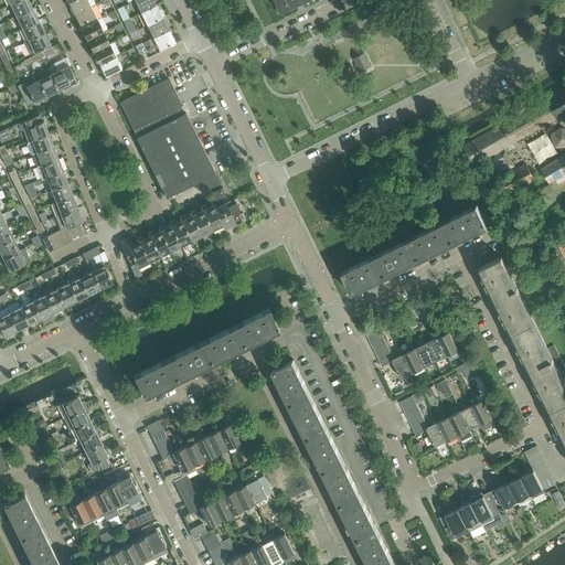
[(32,9),(28,0),(19,0),(10,4),(16,17),(32,9)]
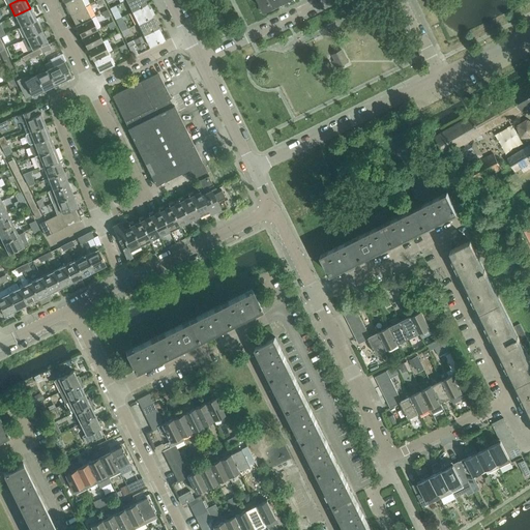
[(85,6),(82,0),(67,0),(64,2),(69,13),(85,6)]
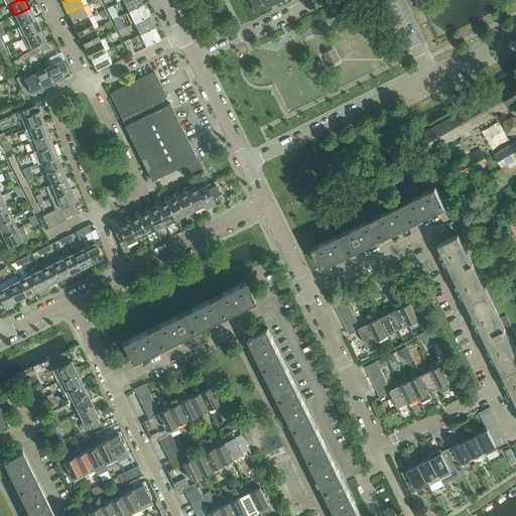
[(143,5),(140,0),(123,0),(128,12),(143,5)]
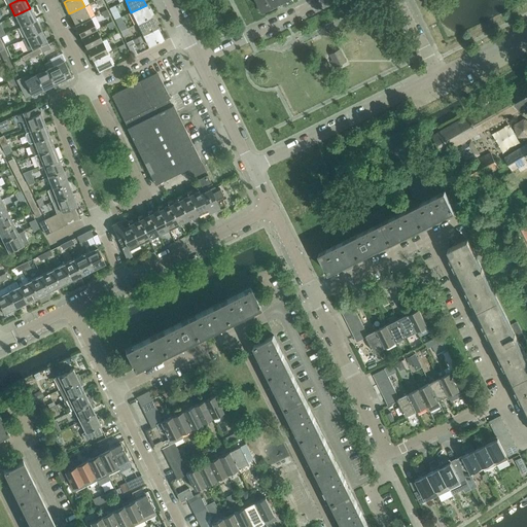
[(284,0),(257,0),(264,10),(284,0)]
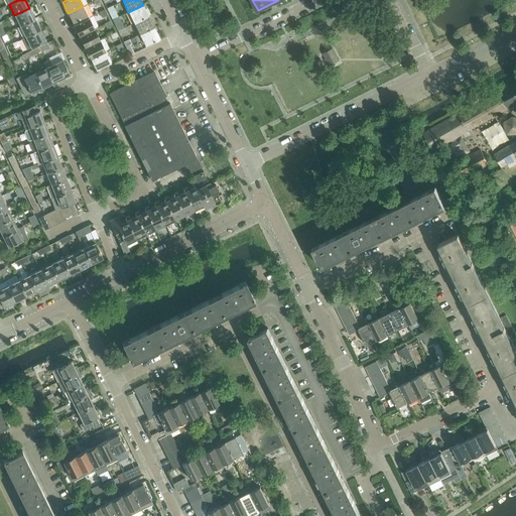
[(149,16),(143,5),(128,12),(134,23),(149,16)]
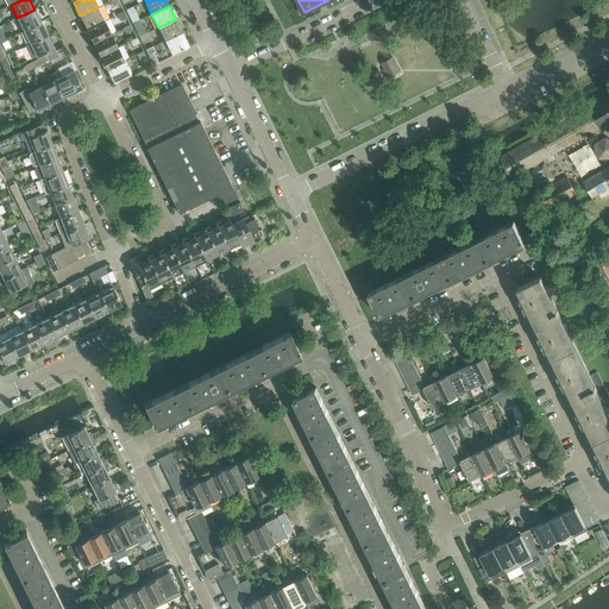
[(105,20),(98,7),(80,16),(87,29),(105,20)]
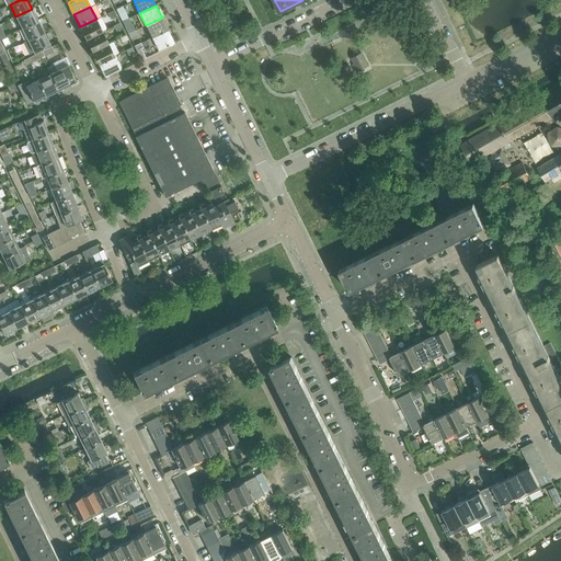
[(38,21),(32,9),(15,16),(22,29),(38,21)]
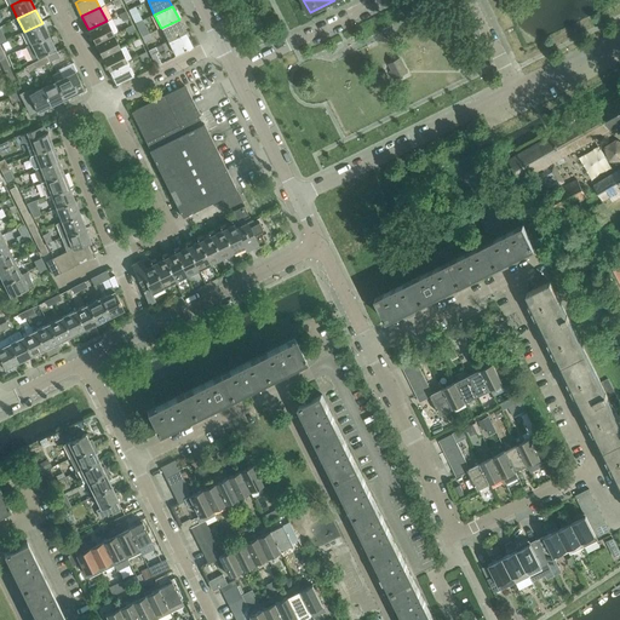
[(185,33),(184,29),(187,28),(183,21),(181,22),(179,19),(161,28),(168,41),(185,33)]
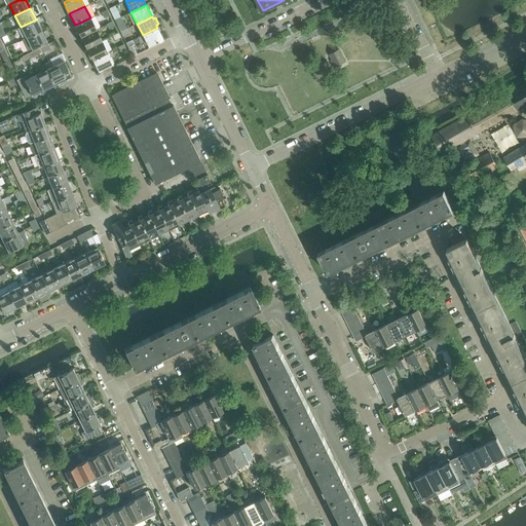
[(96,29),(90,17),(75,25),(80,36),(96,29)]
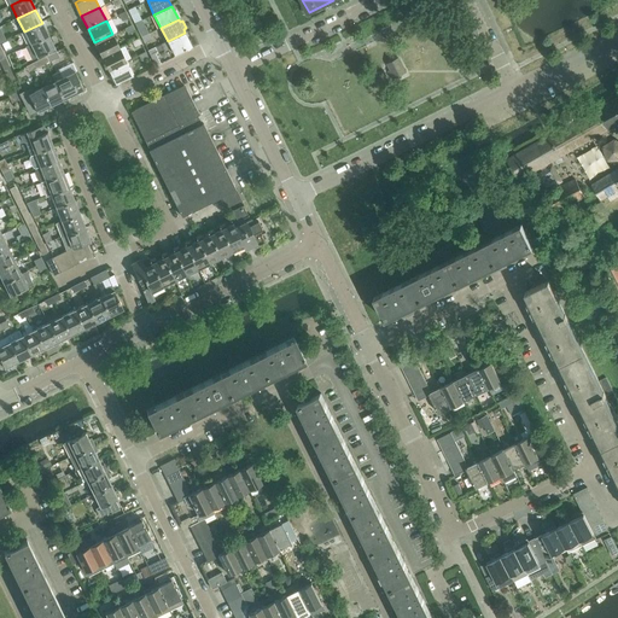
[(48,36),(42,23),(24,31),(30,45),(48,36)]
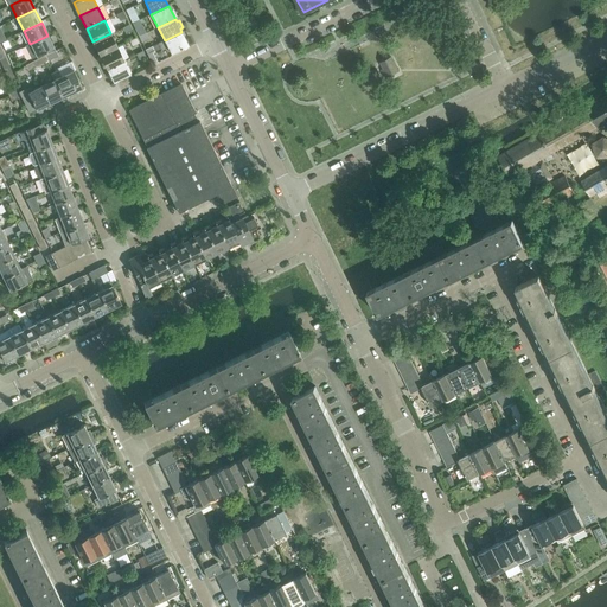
[(187,43),(181,32),(165,40),(159,43),(161,49),(167,46),(170,52),(187,43)]
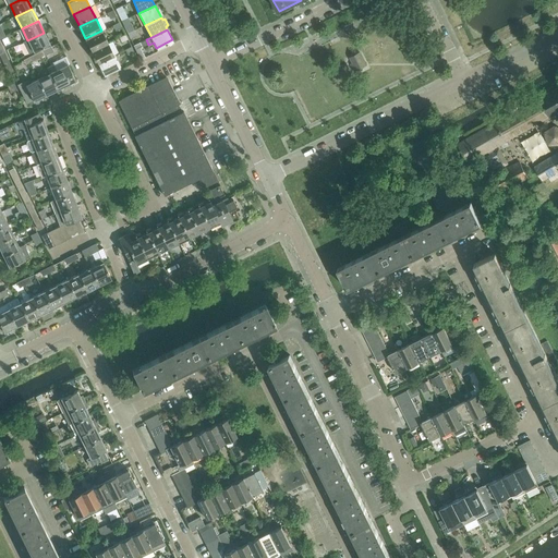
[(107,43),(101,31),(85,38),(92,50),(107,43)]
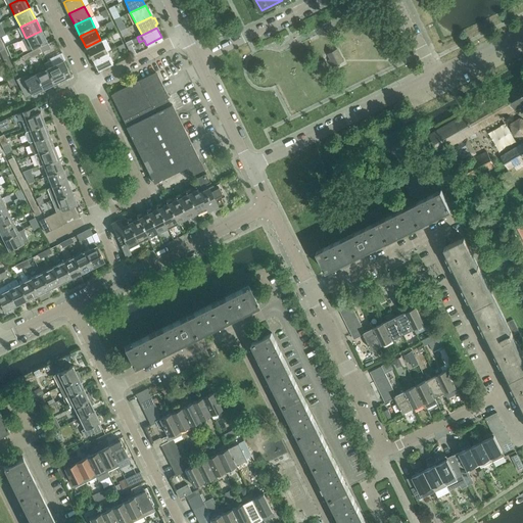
[(21,40),(27,51),(32,49),(47,42),(41,31),(26,38),(21,40)]
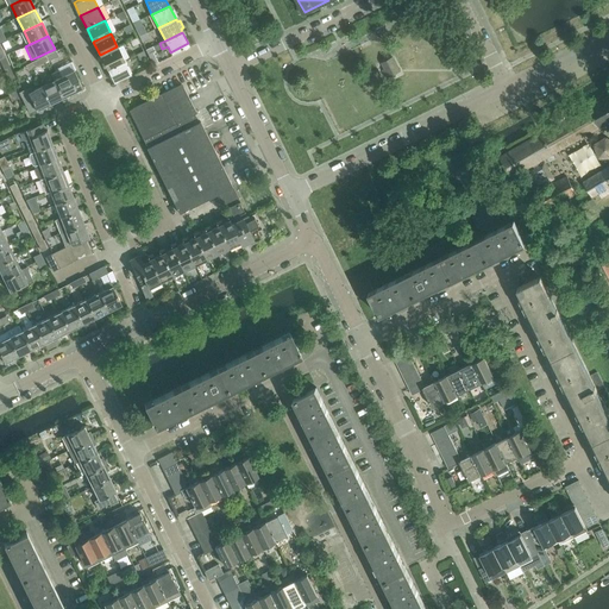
[(124,60),(117,46),(100,55),(106,68),(124,60)]
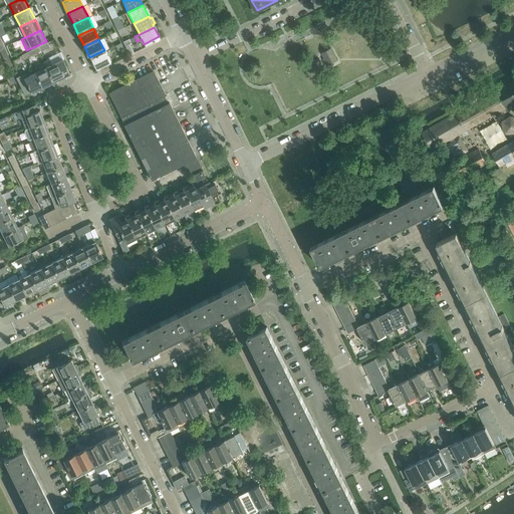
[(133,51),(130,44),(132,44),(129,39),(123,42),(129,53),(133,51)]
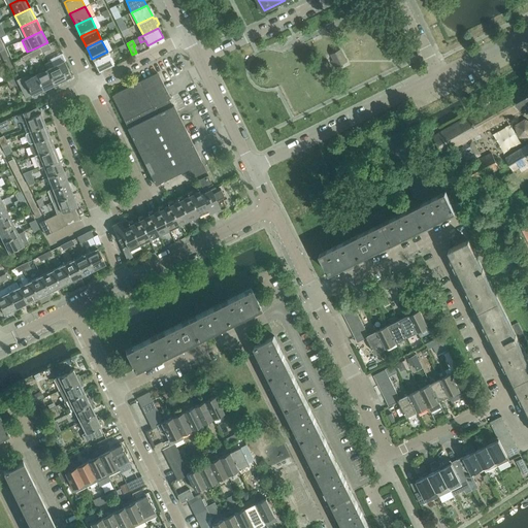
[(48,44),(40,48),(42,53),(51,48),(48,44)]
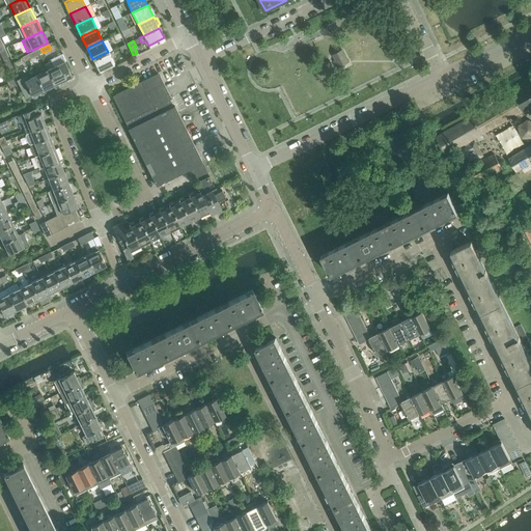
[(351,62),(344,49),(334,53),(340,67),(351,62)]
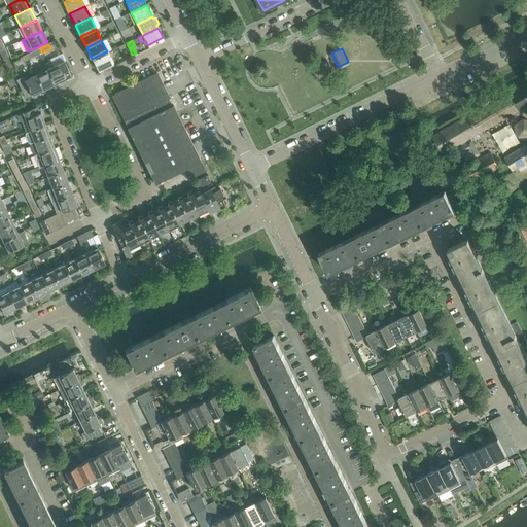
[(112,63),(107,51),(92,59),(98,70),(112,63)]
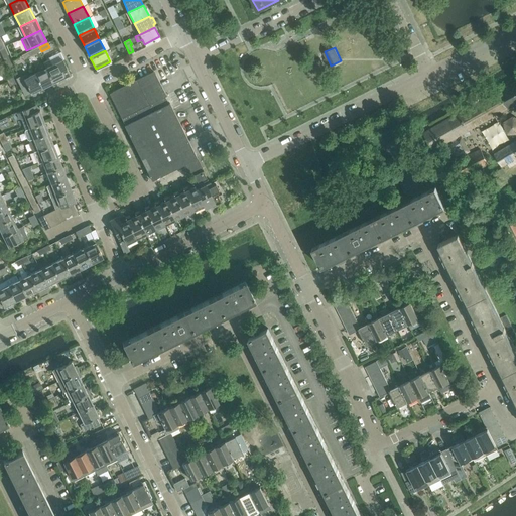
[(65,78),(59,70),(62,68),(59,63),(57,65),(56,62),(52,65),(49,59),(43,62),(45,68),(53,83),(65,78)]
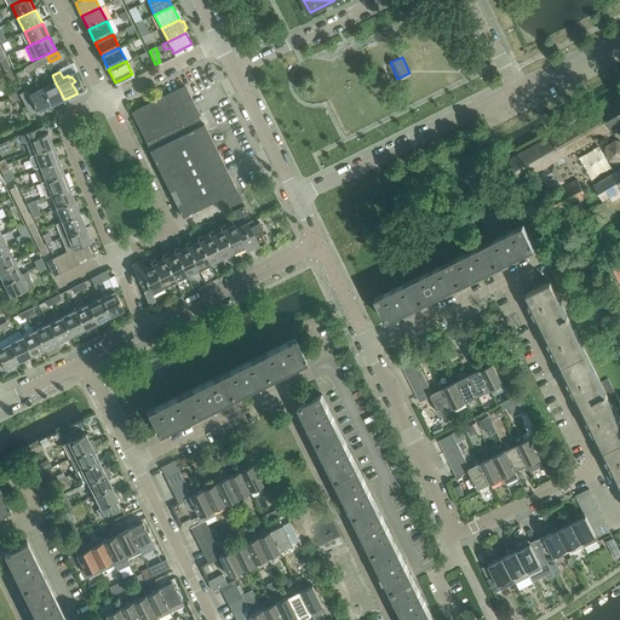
[(64,99),(55,81),(41,89),(51,107),(64,99)]
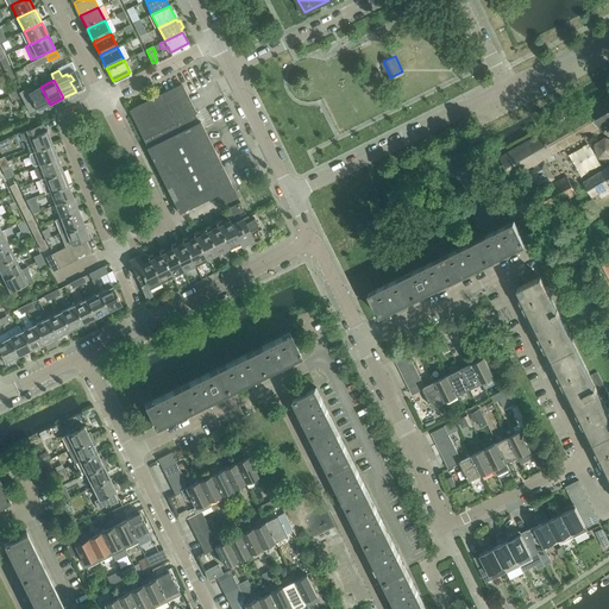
[(232,187),(187,94),(182,83),(168,90),(135,107),(130,110),(148,148),(146,148),(179,213),(215,194),(232,187)]
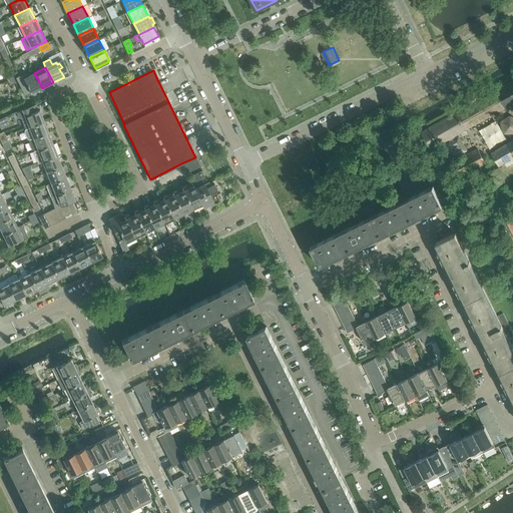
[(42,88),(34,73),(27,76),(26,73),(25,74),(26,74),(17,79),(17,78),(16,78),(25,95),(25,94),(30,92),(30,93),(42,88)]
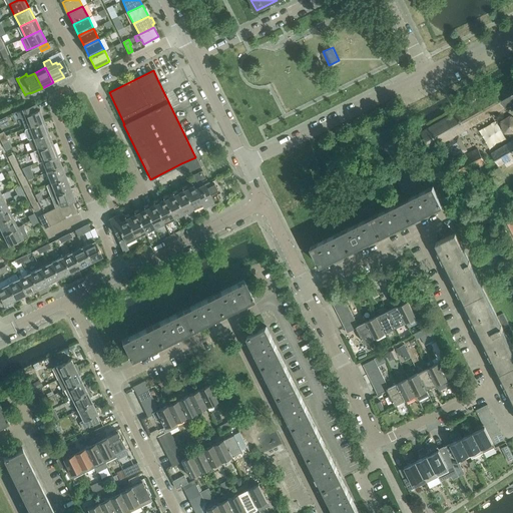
[(457,134),(512,101),(512,73),(509,76),(512,80),(476,101),(476,97),(475,93),(470,92),(466,94),(465,98),(467,102),(471,103),(421,132),(430,149),(443,142),(452,157),(466,149),(457,134)]
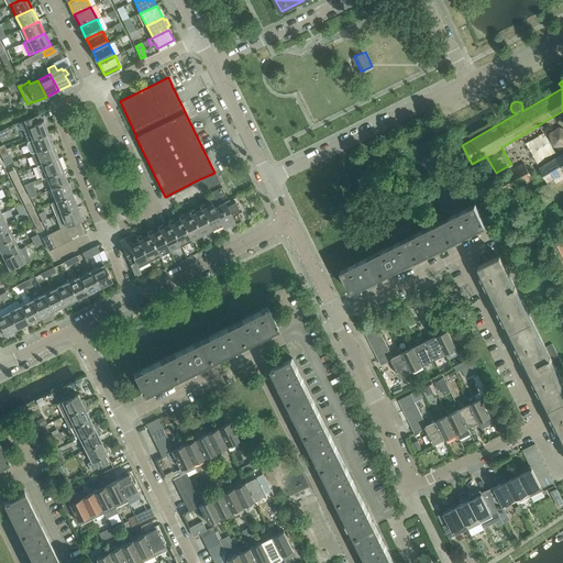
[(48,133),(44,120),(42,121),(40,114),(18,122),(21,130),(22,129),(28,141),(48,133)]
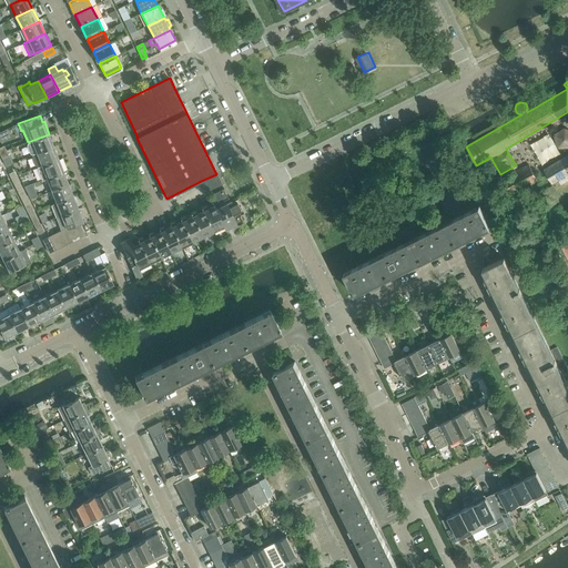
[(567,127),(554,132),(560,148),(567,144),(567,127)]
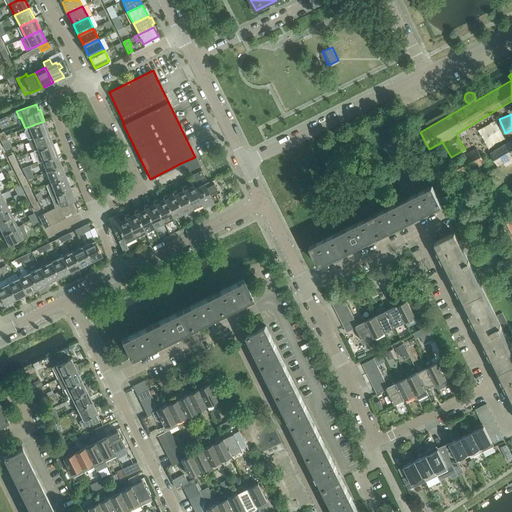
[(49,132),(44,121),(25,128),(24,131),(25,133),(26,136),(27,138),(29,140),(33,138),(49,132)]
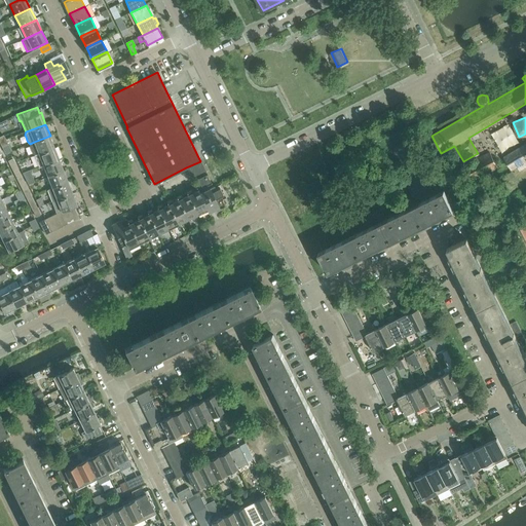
[(54,147),(50,136),(34,142),(30,144),(30,146),(30,148),(32,152),(33,153),(34,155),(54,147)]
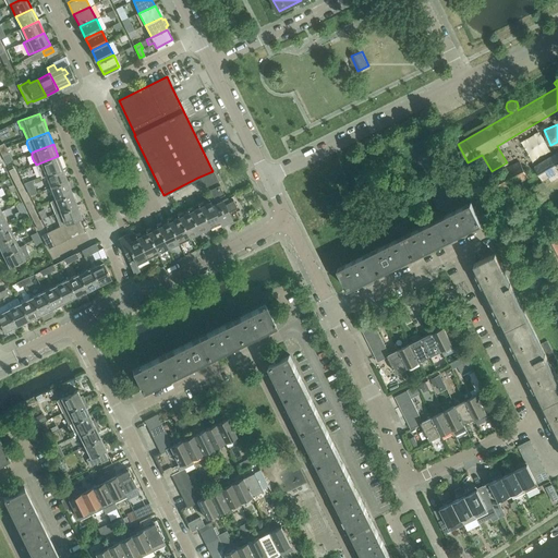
[(557,153),(534,168),(542,180),(547,177),(552,183),(557,178),(557,153)]
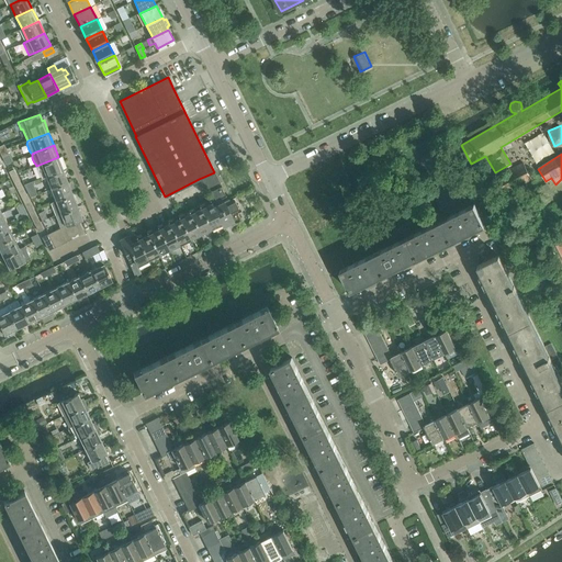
[(63,170),(58,157),(36,166),(42,178),(46,177),(63,170)]
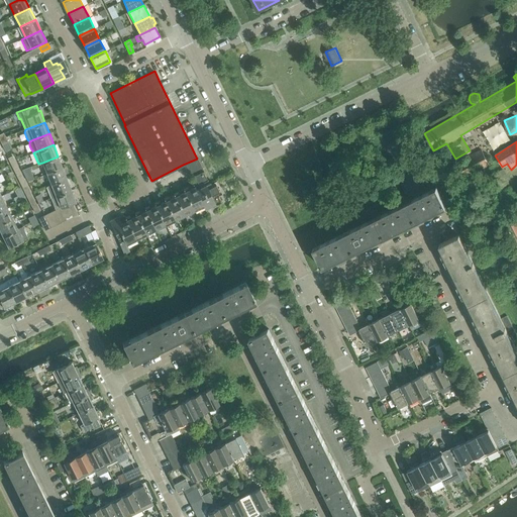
[(489,165),(487,160),(481,149),(455,163),(463,178),(489,165)]
